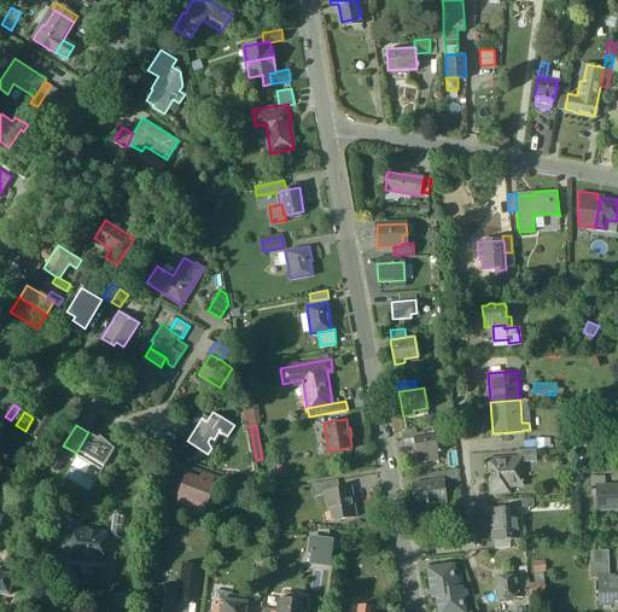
[(417,426),(402,429),(403,438),(414,436),(417,436),(417,431),(417,426)]
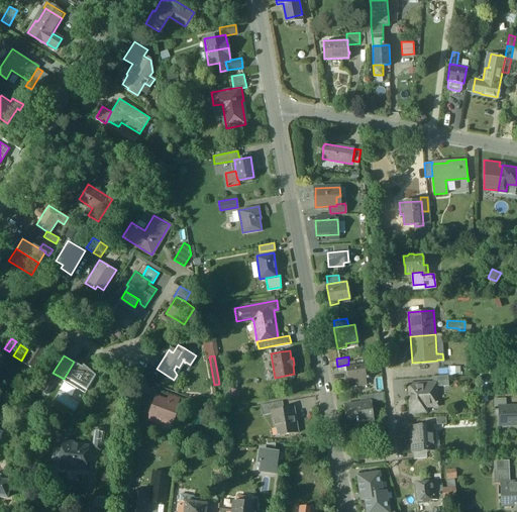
[(364,362),(355,363),(355,360),(348,361),(348,365),(346,365),(346,370),(348,380),(355,378),(356,385),(367,383),(366,377),(367,377),(367,378),(369,377),(369,376),(371,376),(370,366),(365,367),(364,362)]
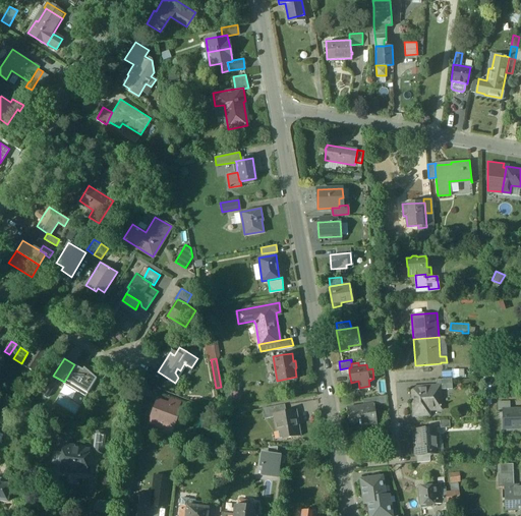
[(82,369),(74,364),(64,382),(63,383),(85,396),(97,378),(84,367),(82,369)]
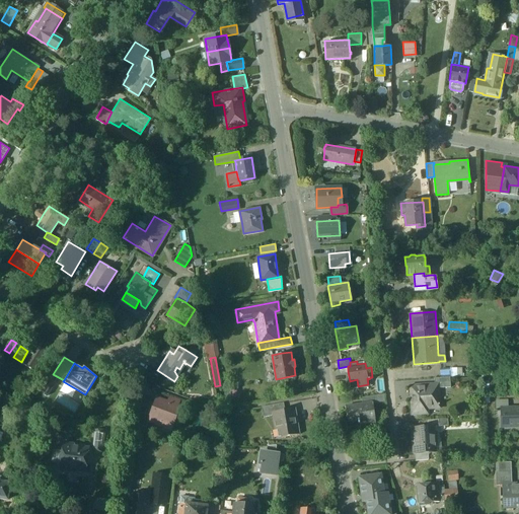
[(455,367),(440,368),(440,376),(450,375),(456,375),(455,367)]
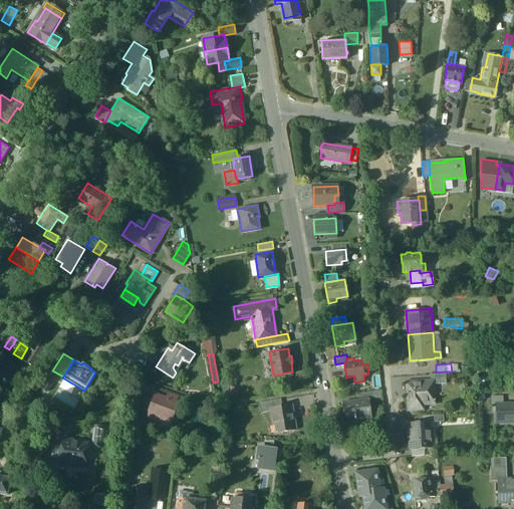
[(431,379),(406,380),(408,409),(421,408),(420,400),(436,399),(434,383),(446,382),(446,378),(431,379)]
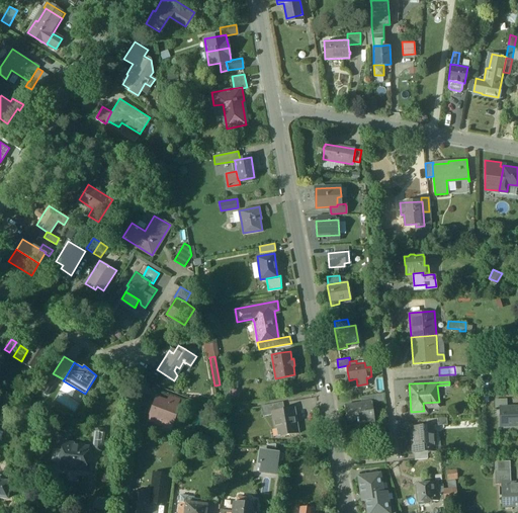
[(383,391),(361,395),(362,402),(372,400),(372,401),(384,399),(383,391)]
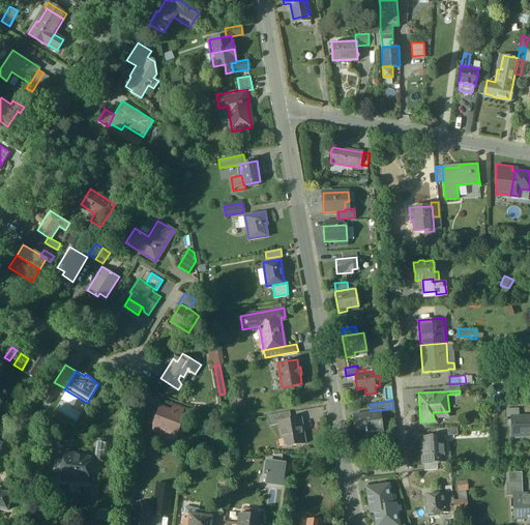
[(184,407),(173,403),(170,410),(181,414),(184,407)]
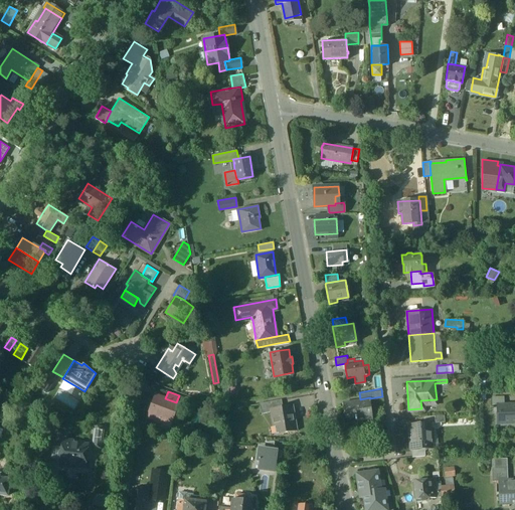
[(157,395),(148,417),(159,421),(161,416),(170,420),(176,402),(165,398),(157,395)]
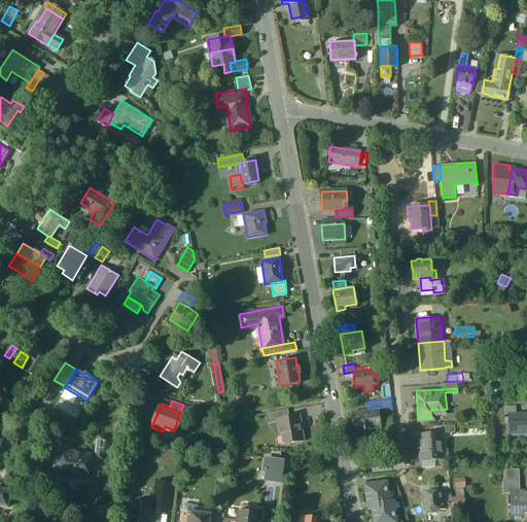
[(287,407),(266,411),(267,419),(277,417),(289,414),(287,407)]
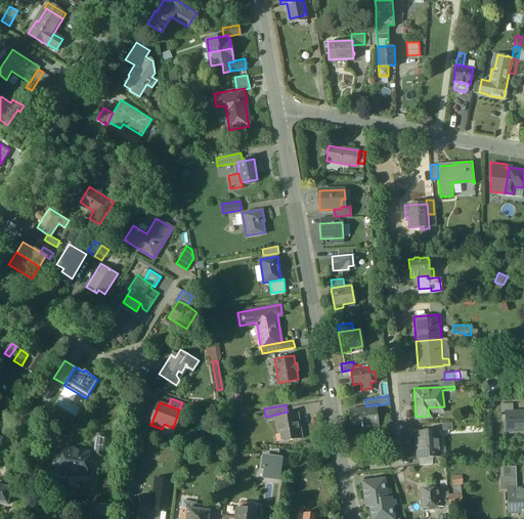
[(366,406),(349,408),(352,424),(361,423),(361,427),(380,424),(377,405),(377,404),(366,406)]
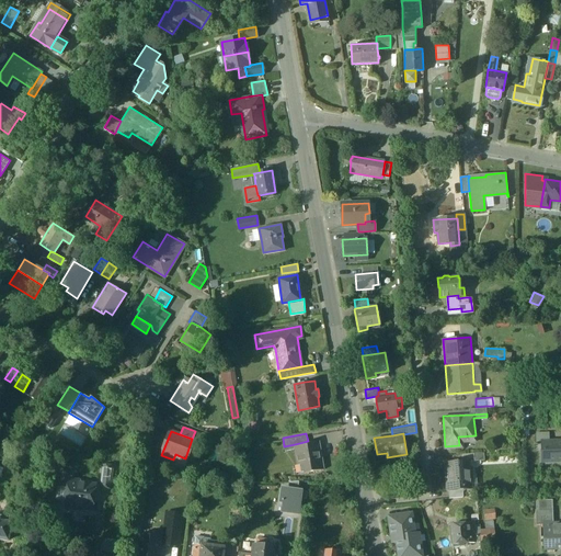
[(560,439),(540,440),(541,458),(560,457),(560,439)]
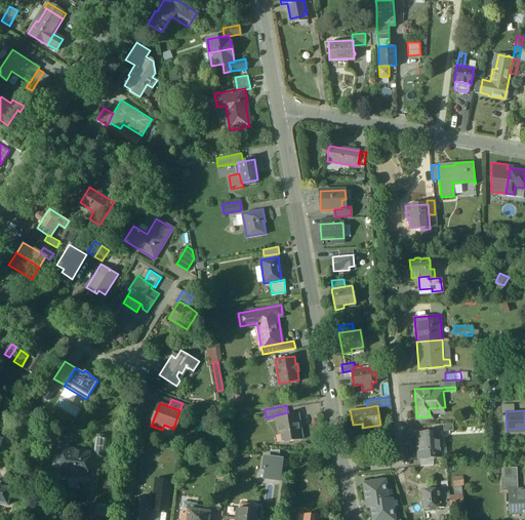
[(288,412),(276,415),(279,433),(284,432),(285,440),(303,437),(298,411),(288,412)]
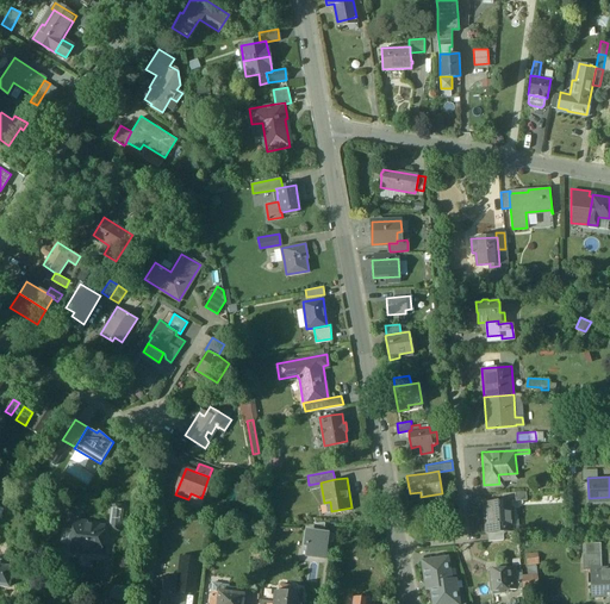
[(502,498),(485,499),(486,514),(485,514),(486,530),(503,530),(509,529),(508,514),(512,514),(512,498),(511,498),(502,498)]
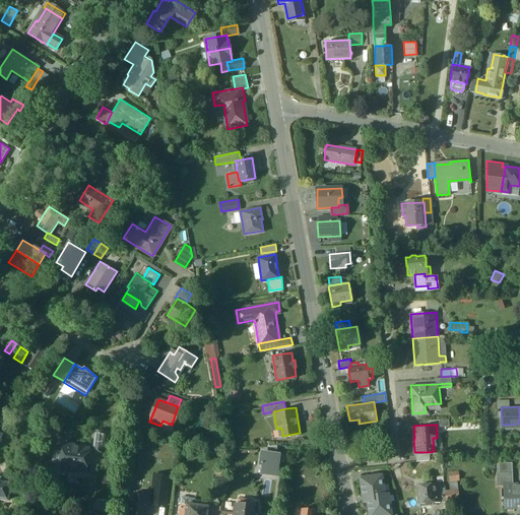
[(105,432),(96,431),(93,450),(102,451),(105,432)]
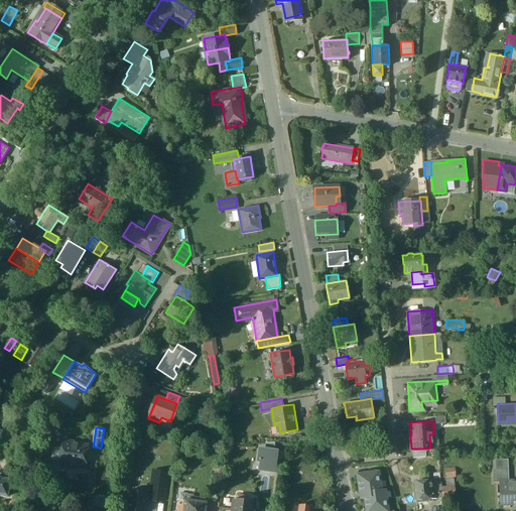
[(74,440),(63,439),(59,465),(85,468),(88,445),(73,443),(74,440)]
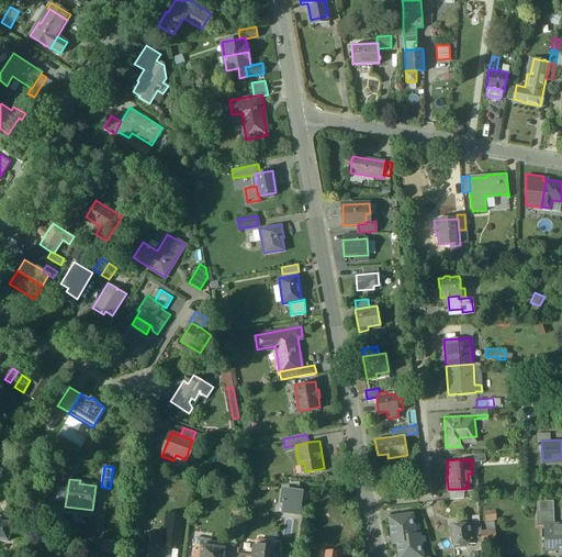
[(289,488),(283,487),(281,500),(284,501),(283,511),(299,512),(300,496),(306,497),(307,490),(298,489),(299,480),(289,480),(289,488)]
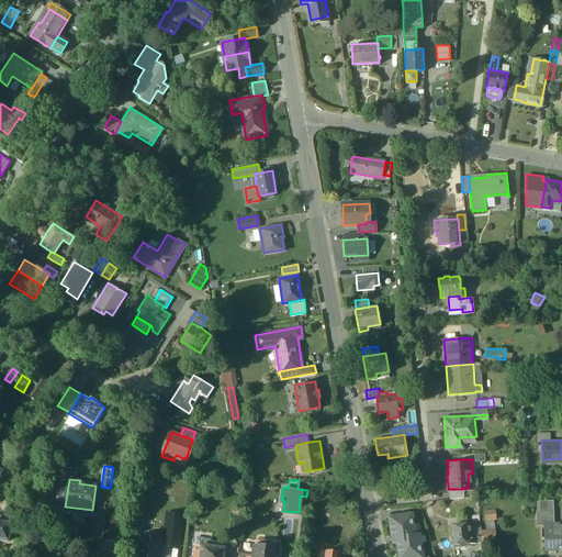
[(484,505),(484,519),(495,517),(495,505),(484,505)]
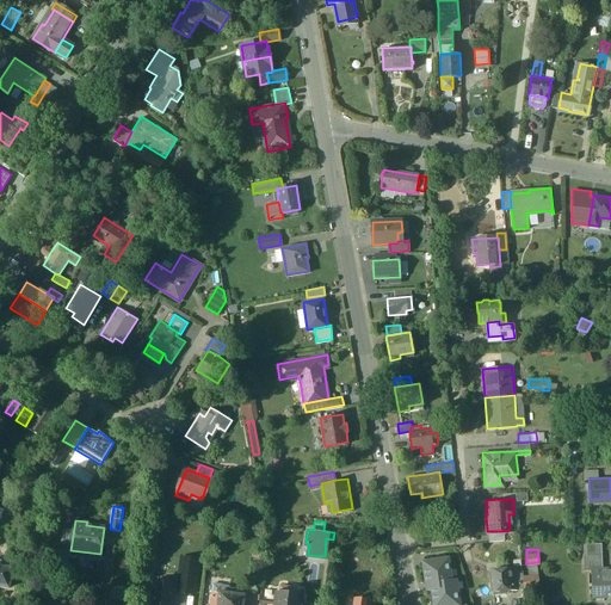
[(602,553),(584,553),(584,568),(591,568),(591,567),(603,567),(602,553)]
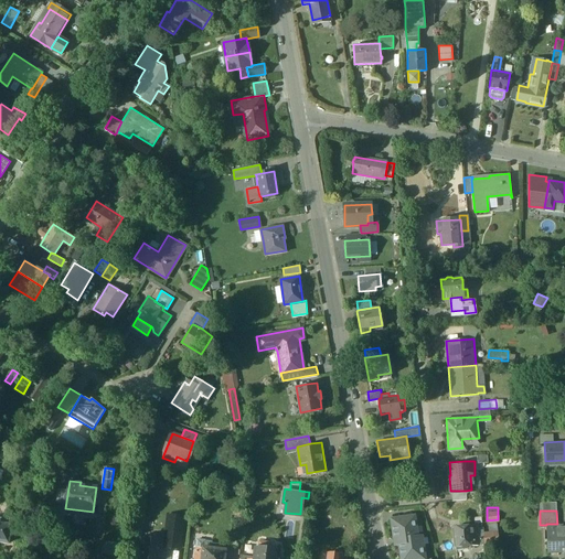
[(167,515),(163,545),(179,547),(182,517),(167,515)]
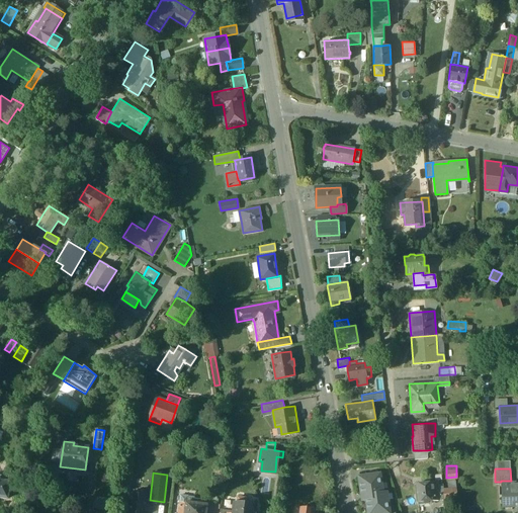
[(379,473),(359,476),(362,498),(365,498),(367,512),(377,512),(383,512),(390,511),(386,490),(382,491),(379,473)]
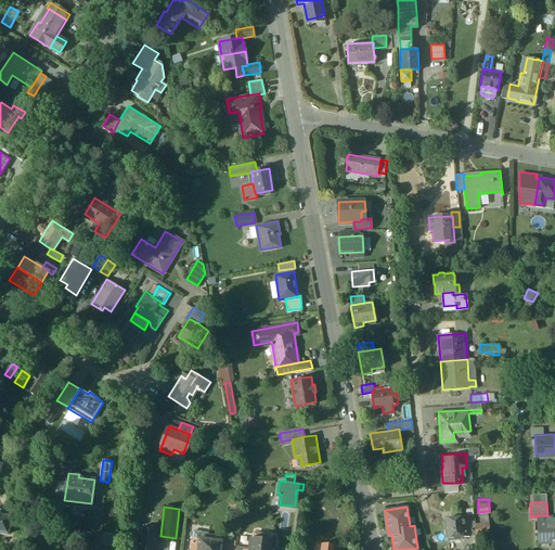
[(0,532),(8,534),(10,516),(1,515),(1,509),(0,508),(0,532)]
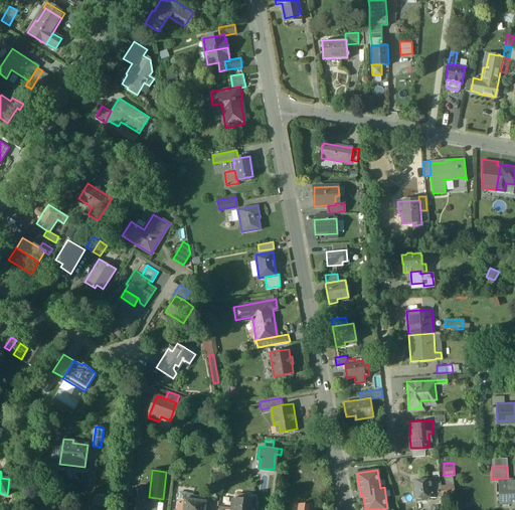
[(447,484),(441,484),(441,495),(454,494),(452,476),(447,476),(447,484)]
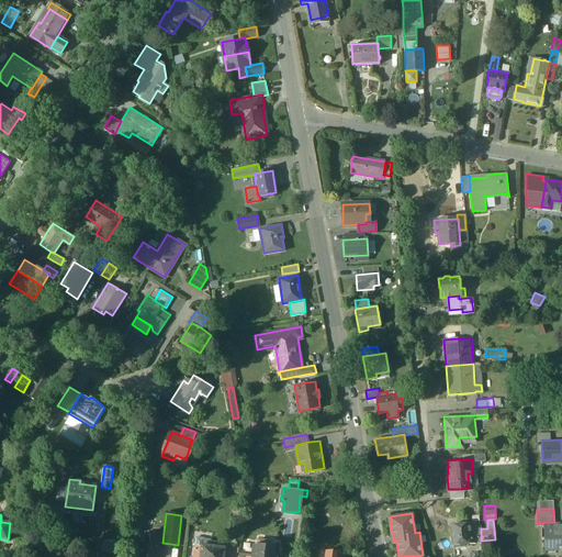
[(475,521),(451,523),(452,545),(460,544),(460,542),(475,541),(474,532),(473,532),(473,530),(476,530),(475,521)]
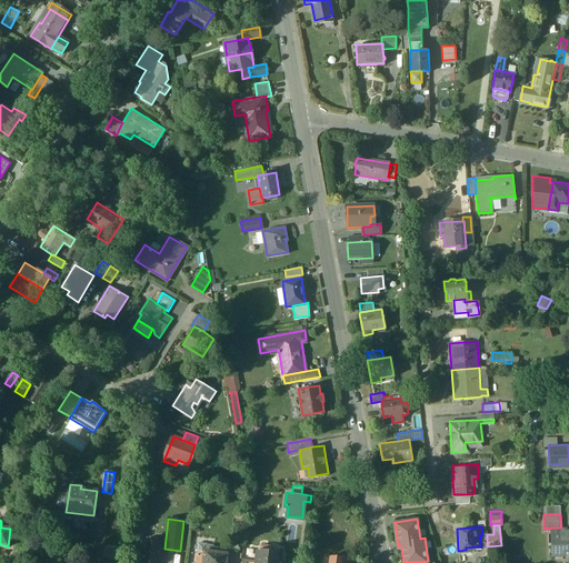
[(568,526),(561,528),(550,528),(550,529),(551,554),(568,553),(568,526)]
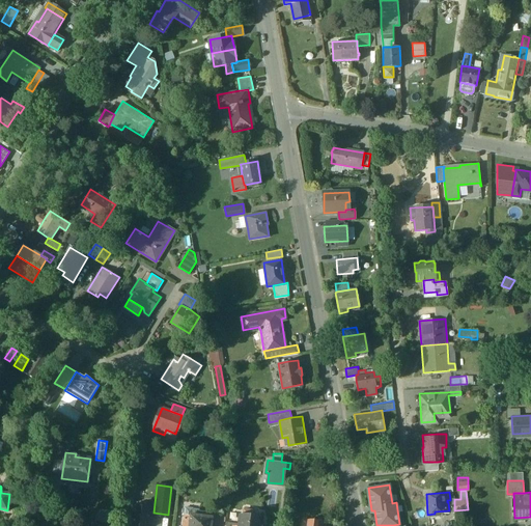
[(149,502),(136,500),(135,507),(148,509),(149,502)]
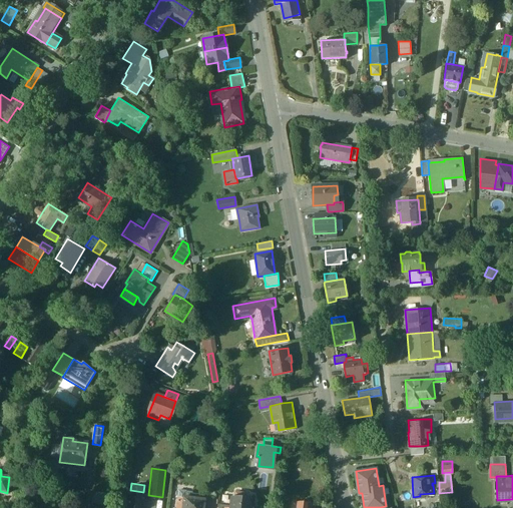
[(186,490),(179,489),(176,507),(182,507),(184,496),(185,496),(186,490)]
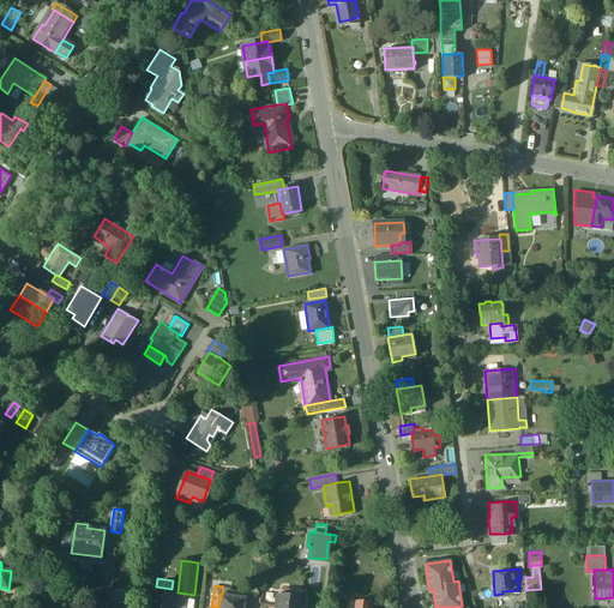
[(156,587),(155,587),(152,607),(158,607),(170,607),(174,589),(172,589),(156,587)]
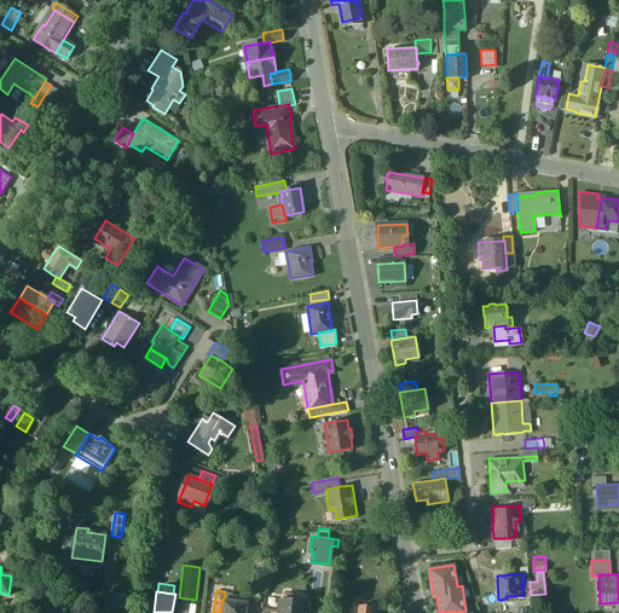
[(284,591),(283,599),(279,599),(278,611),(277,612),(302,612),(305,601),(294,600),(295,593),(284,591)]
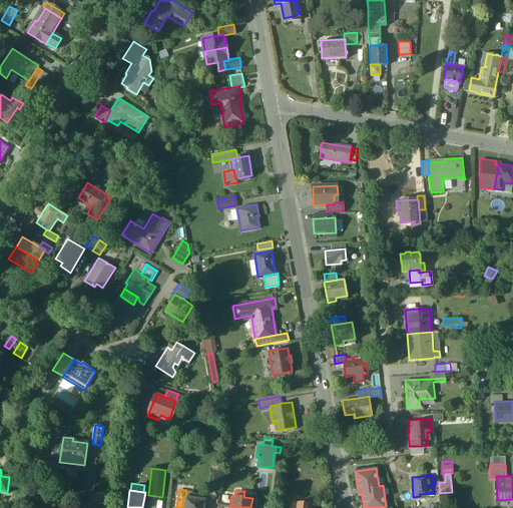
[(185,496),(184,496),(182,507),(202,507),(204,499),(198,498),(199,493),(191,492),(191,497),(185,496)]
